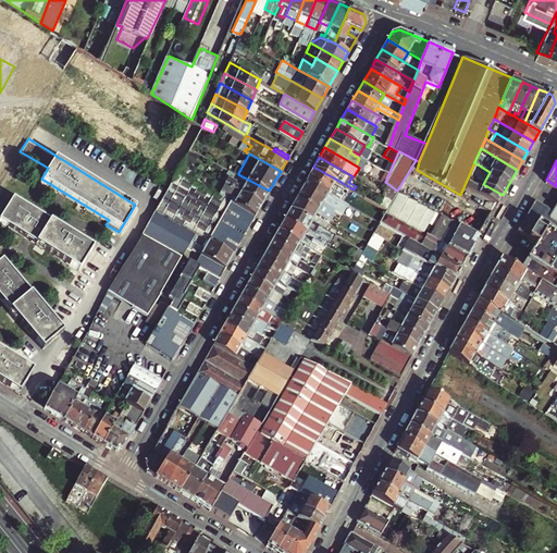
[(313,168),(312,169),(334,181),(335,180),(335,179),(313,167),(313,168)]
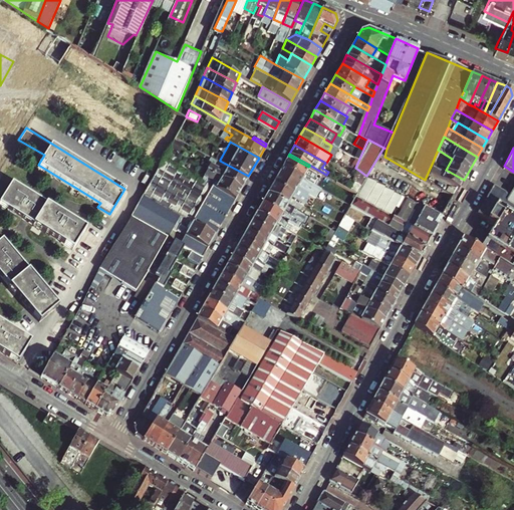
[(288,156),(283,165),(316,184),(319,180),(321,175),(308,167),(288,156)]
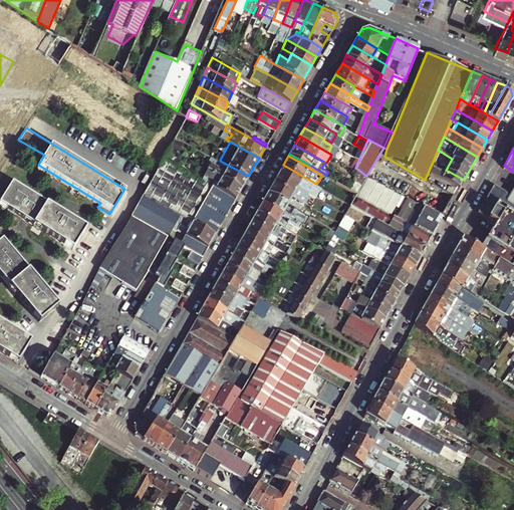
[(163,159),(143,193),(215,233),(235,198),(208,183),(163,159)]
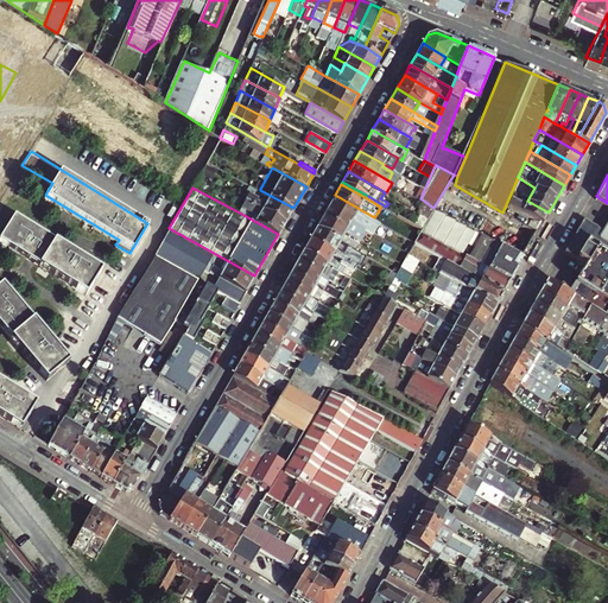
[(247,191),(244,197),(285,222),(293,208),(260,190),(257,197),(247,191)]
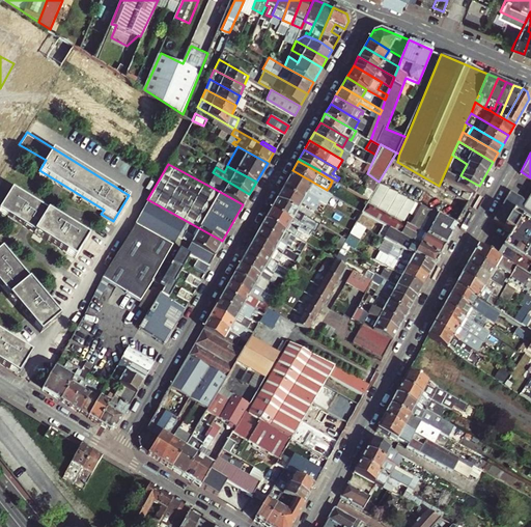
[(447,167),(443,176),(474,195),(479,186),(460,175),(458,178),(451,174),(453,170),(447,167)]
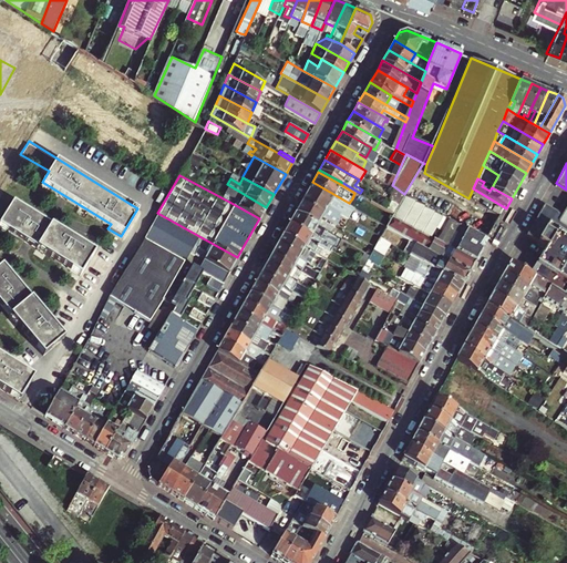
[(312,182),(307,192),(338,210),(343,213),(346,208),(349,203),(312,182)]
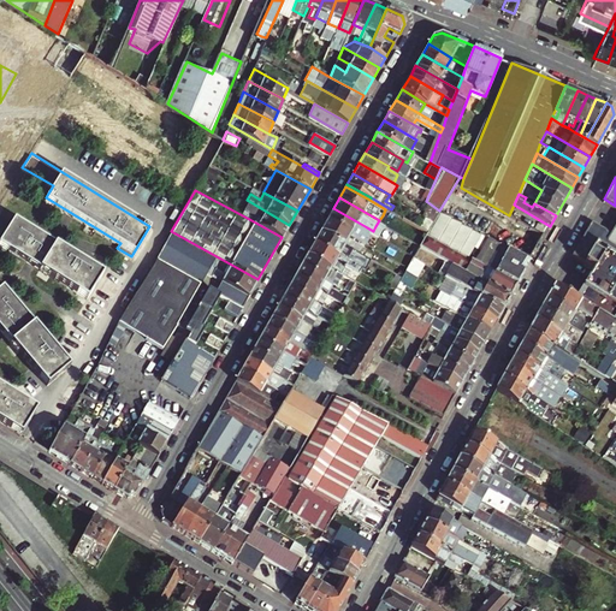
[(253,212),(249,219),(282,237),(289,225),(247,200),(243,199),(240,205),(253,212)]
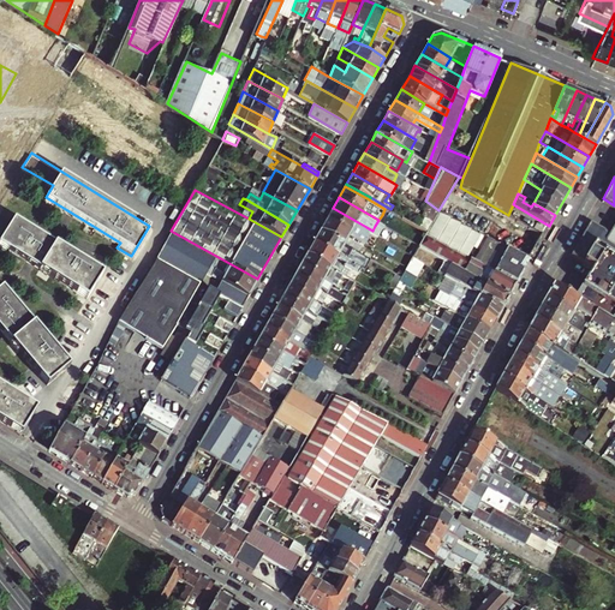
[(333,208),(327,219),(350,232),(363,239),(366,241),(368,240),(370,235),(371,233),(364,229),(366,227),(333,208)]
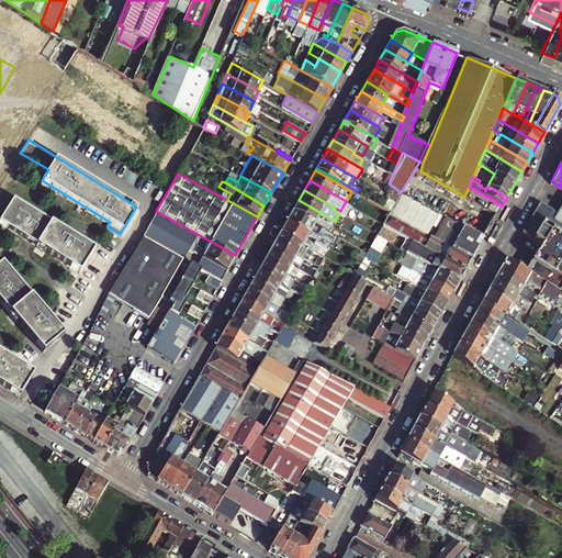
[(391,210),(389,212),(427,234),(433,225),(438,227),(433,237),(471,259),(478,247),(475,246),(481,237),(401,192),(395,201),(391,210)]
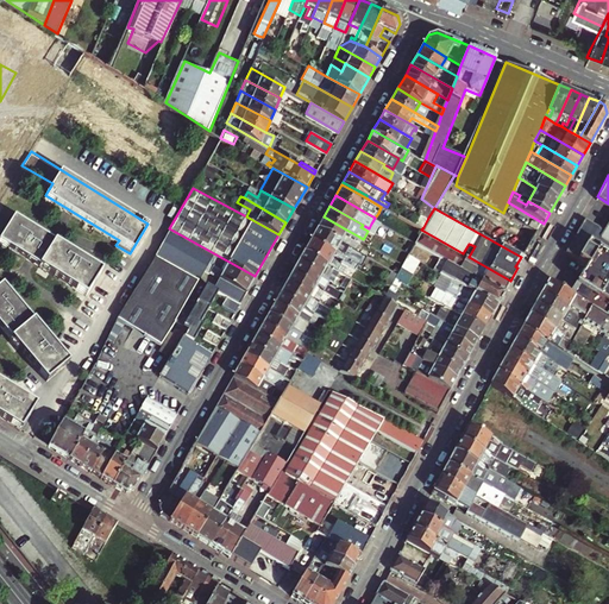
[(101,268),(14,213),(0,238),(87,291),(101,268)]
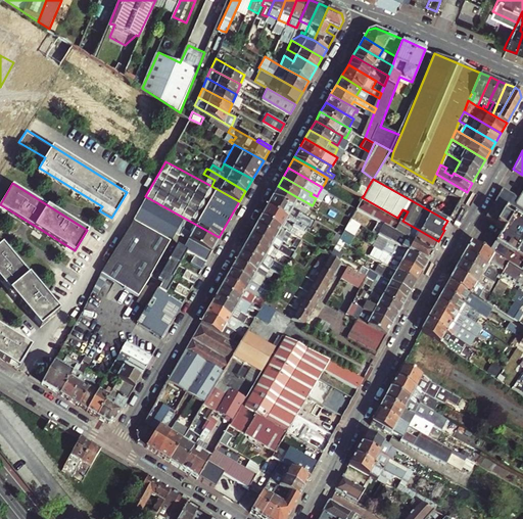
[(363,184),(358,192),(364,195),(368,187),(363,184)]
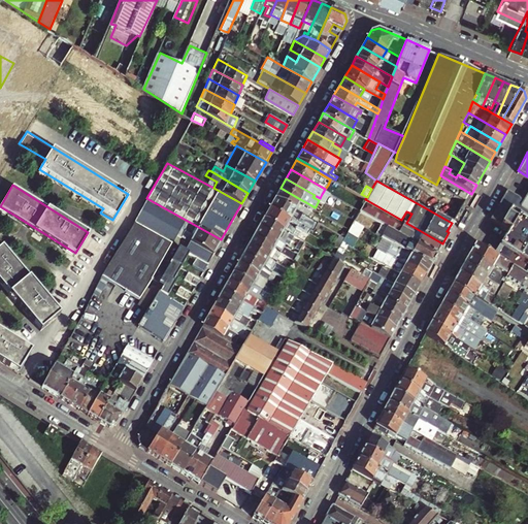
[(281,188),(275,196),(303,213),(306,207),(298,203),(300,199),(281,188)]
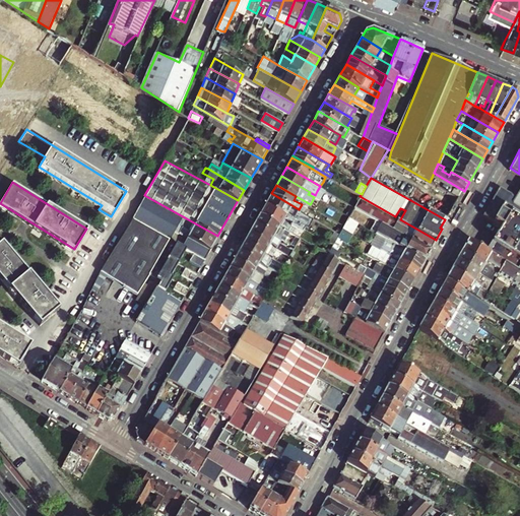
[(501,224),(485,249),(503,259),(505,260),(518,268),(519,263),(519,203),(515,198),(512,194),(509,192),(499,186),(482,213),(494,220),(501,224)]
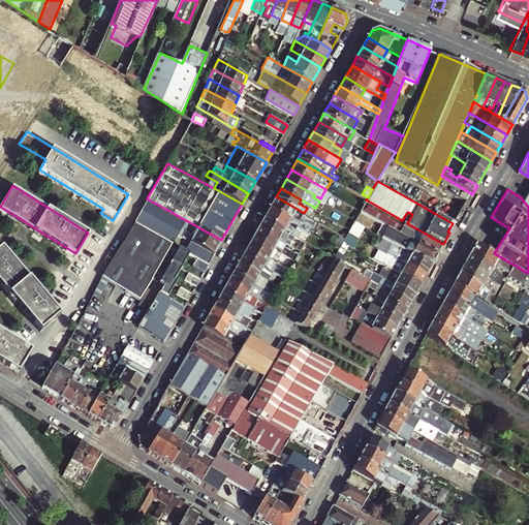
[(276,196),(270,207),(310,229),(316,219),(310,216),(304,213),(276,196)]
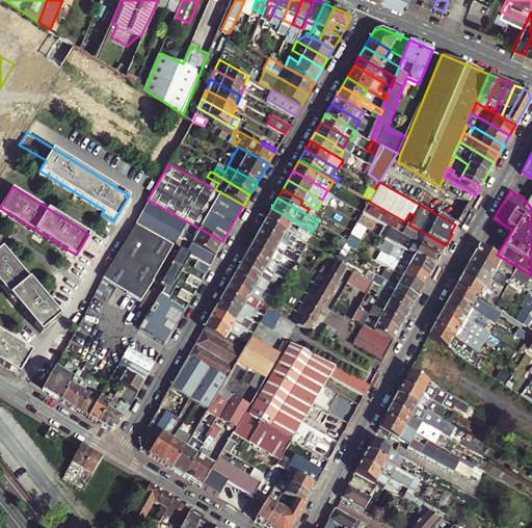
[(148,200),(135,222),(173,243),(179,233),(183,235),(186,230),(194,236),(186,251),(209,264),(222,241),(148,200)]
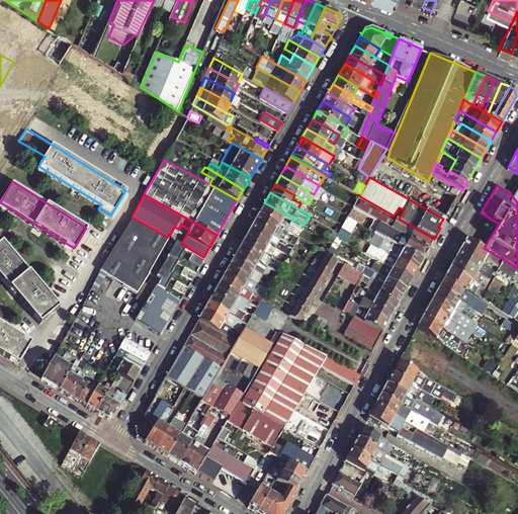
[(353,205),(379,221),(428,249),(434,239),(399,219),(394,216),(358,195),(355,201),(353,205)]
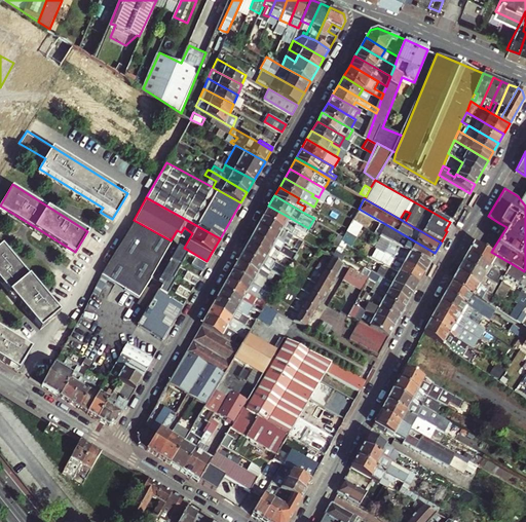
[(268,206),(263,216),(285,229),(291,232),(293,228),(304,235),(308,228),(268,206)]
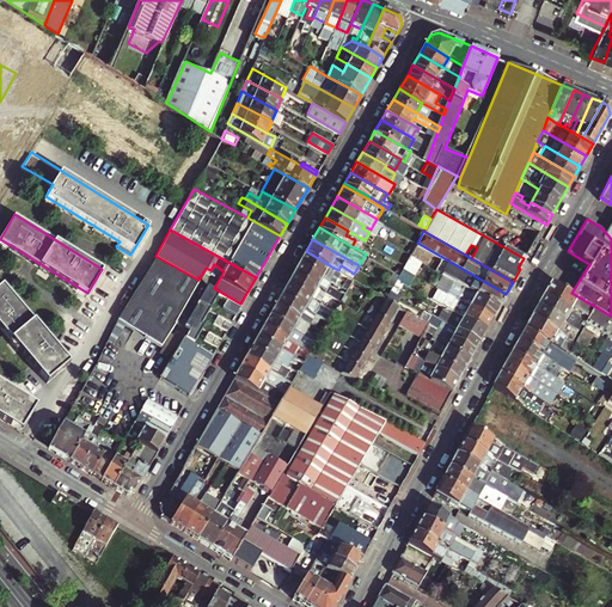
[(306,251),(300,262),(325,276),(331,267),(306,251)]
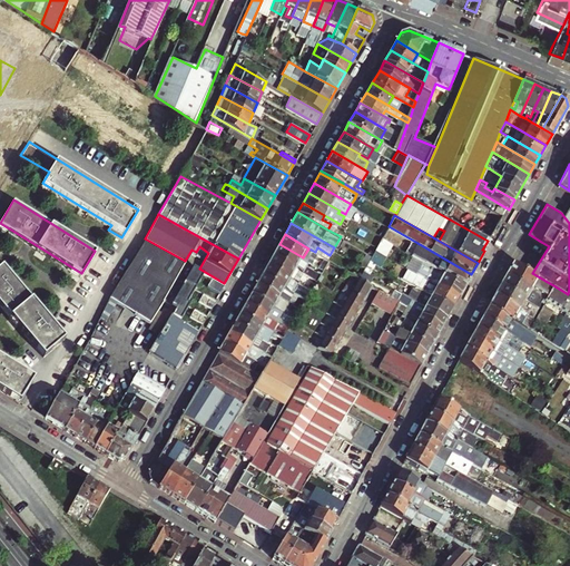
[(399,246),(382,236),(377,244),(374,249),(392,259),(399,246)]
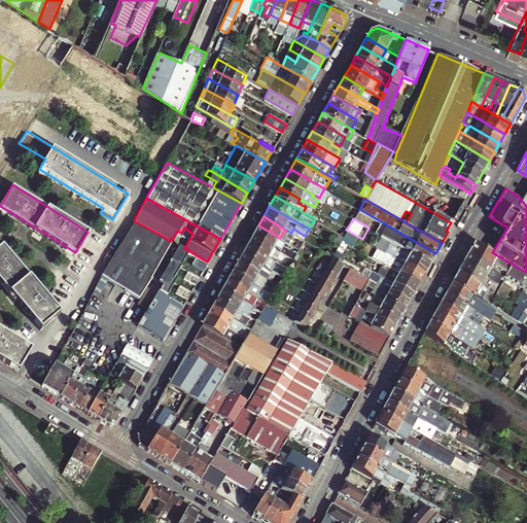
[(134,220),(99,282),(136,303),(150,278),(155,280),(154,283),(160,285),(161,282),(151,277),(171,241),(134,220)]
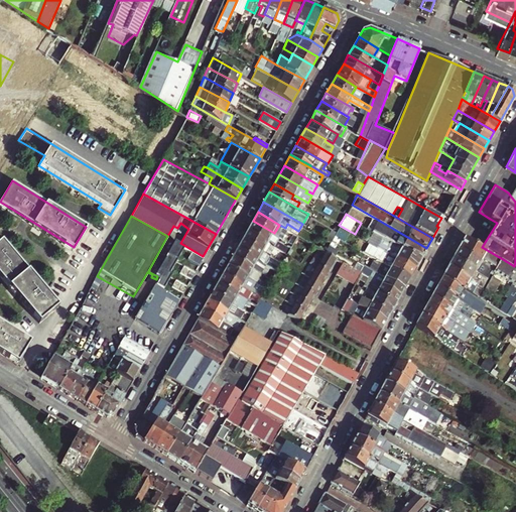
[(372,229),(378,233),(421,257),(426,248),(378,220),(372,229)]
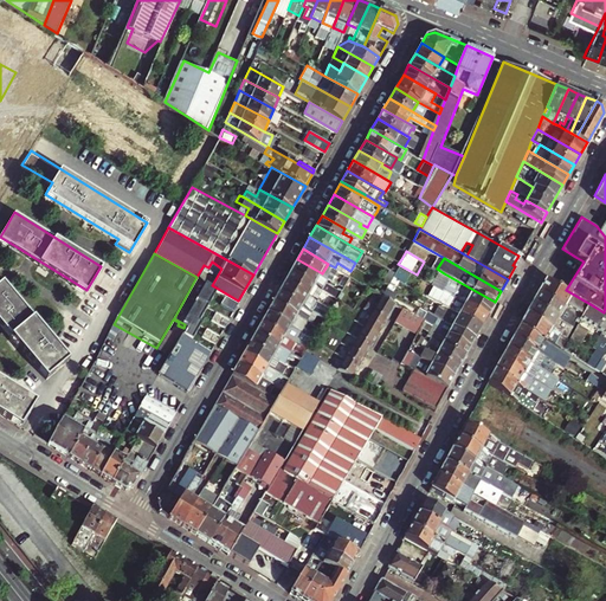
[(297,259),(291,270),(316,284),(322,273),(297,259)]
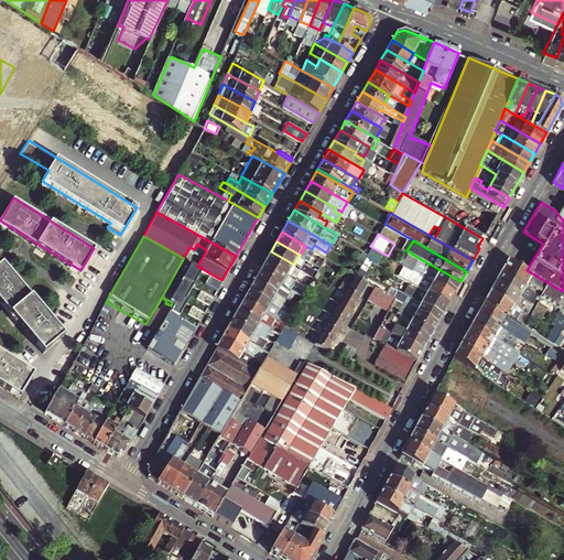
[(361,248),(356,260),(361,264),(367,252),(361,248)]
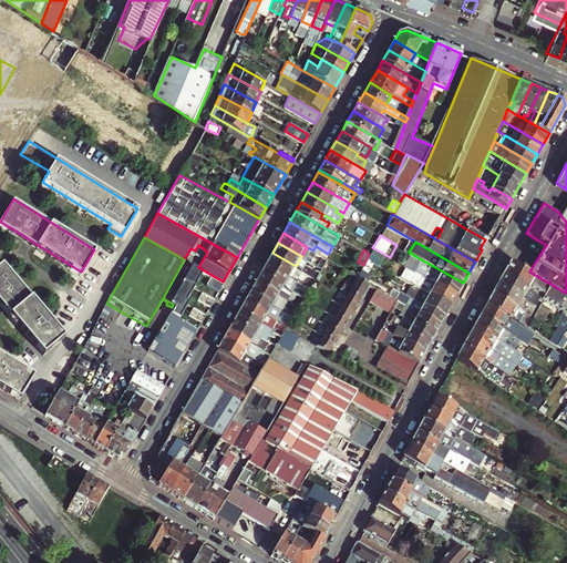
[(272,253),(266,263),(294,277),(299,268),(296,266),(272,253)]
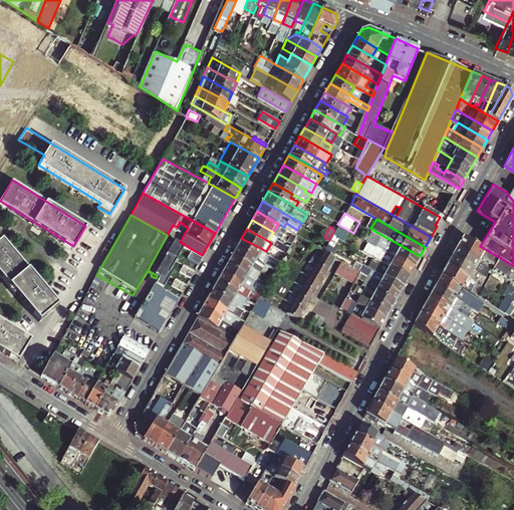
[(290,230),(285,239),(290,242),(295,233),(290,230)]
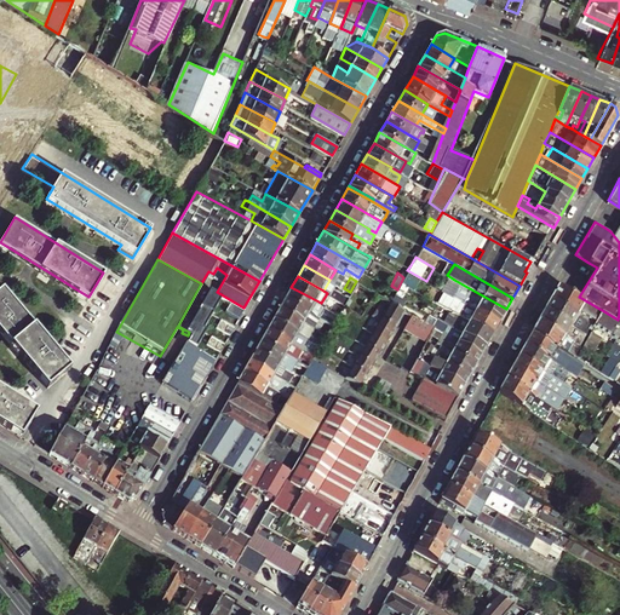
[(454,280),(447,292),(499,322),(506,309),(454,280)]
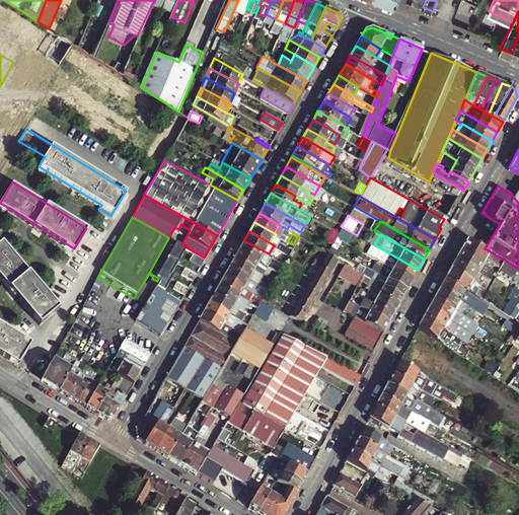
[(467,237),(461,249),(483,263),(484,260),(497,268),(502,259),(485,248),(467,237)]
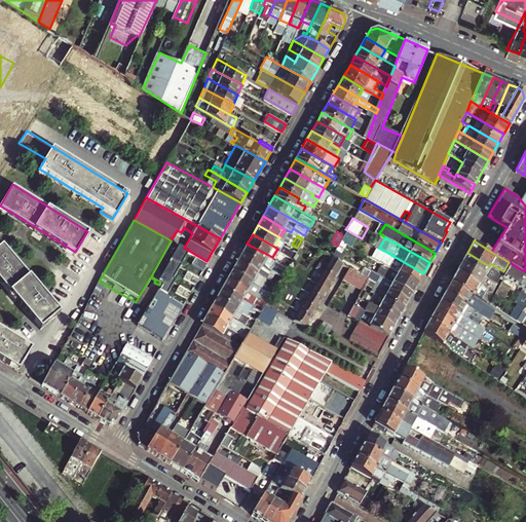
[(59,309),(2,244),(0,245),(0,277),(40,326),(59,309)]
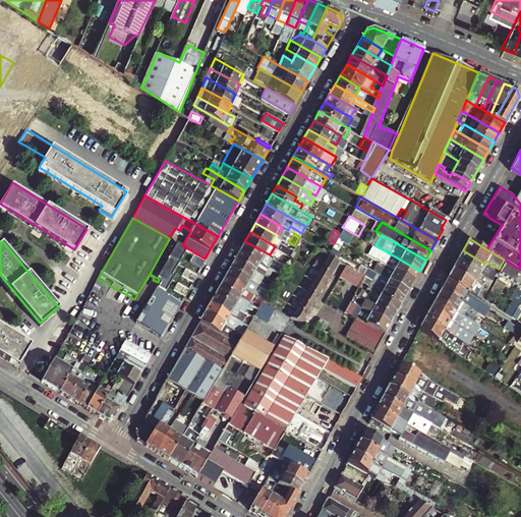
[(244,241),(240,249),(269,266),(272,268),(274,264),(271,263),(273,259),(276,261),(277,259),(270,254),(244,241)]
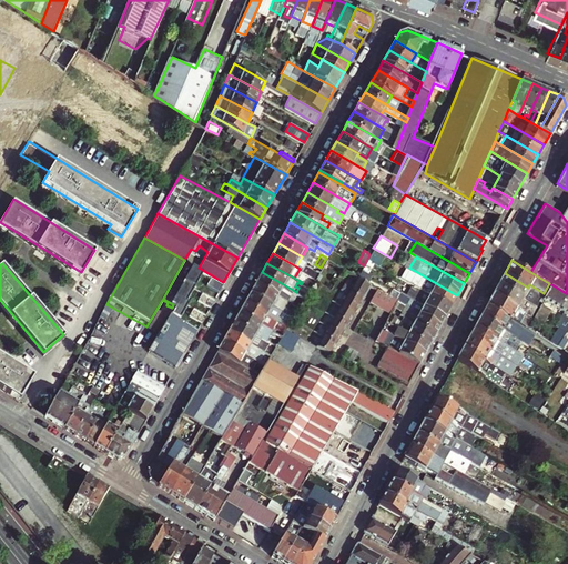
[(310,274),(315,278),(321,268),(315,264),(310,274)]
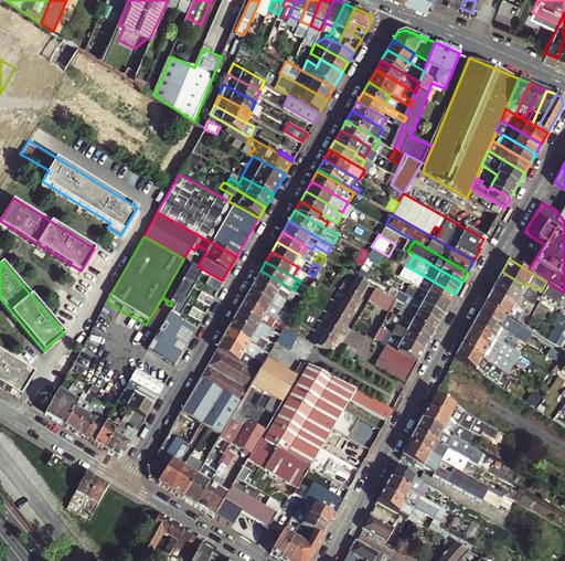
[(455,294),(407,266),(402,264),(397,274),(407,281),(448,304),(455,294)]
